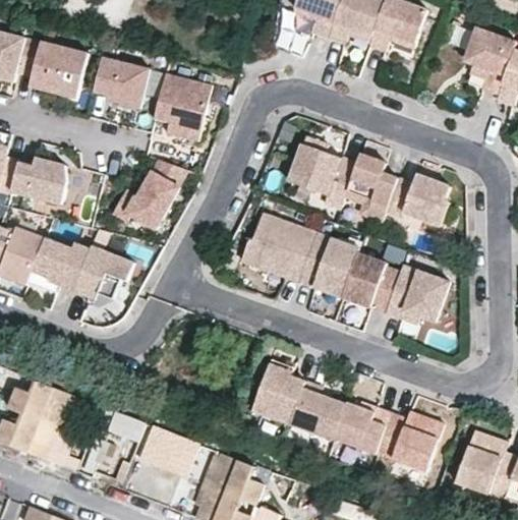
[(324,38),(337,0),(292,0),(290,7),(312,14),(309,20),(306,32),(324,38)]
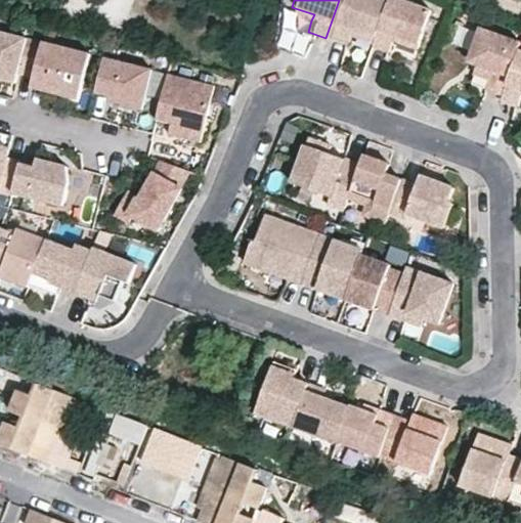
[(370,36),(383,0),(339,0),(326,38),(343,44),(346,34),(348,28),(370,36)]
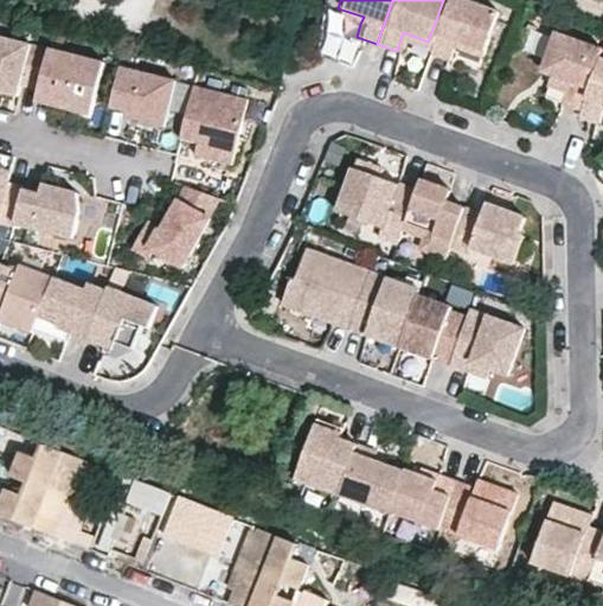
[(475,55),(491,10),(464,0),(443,0),(428,42),(425,49),(424,52),(443,58),(448,45),(450,39),(456,42),(454,48),(475,55)]
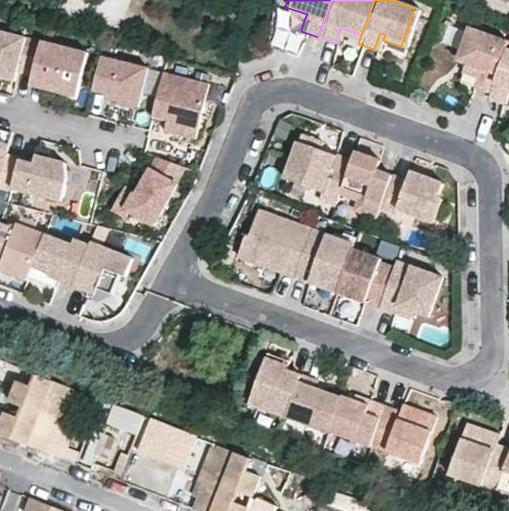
[(304,20),(307,14),(285,7),(283,13),(304,20)]
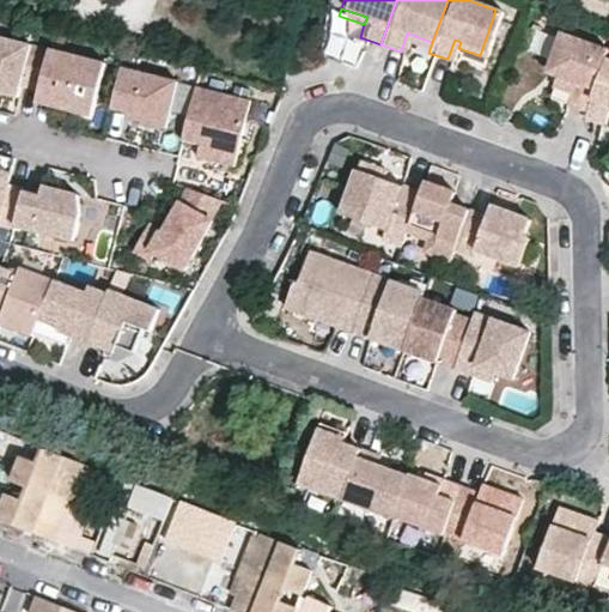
[(600,56),(603,48),(555,31),(546,61),(552,74),(548,85),(566,91),(562,103),(582,109),(600,56)]
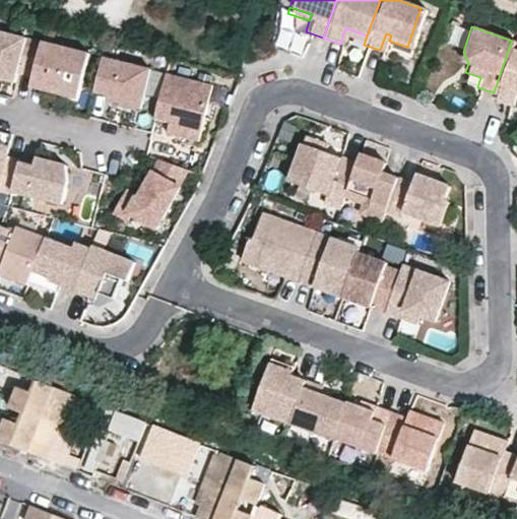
[(367,36),(345,27),(343,34),(365,42),(367,36)]
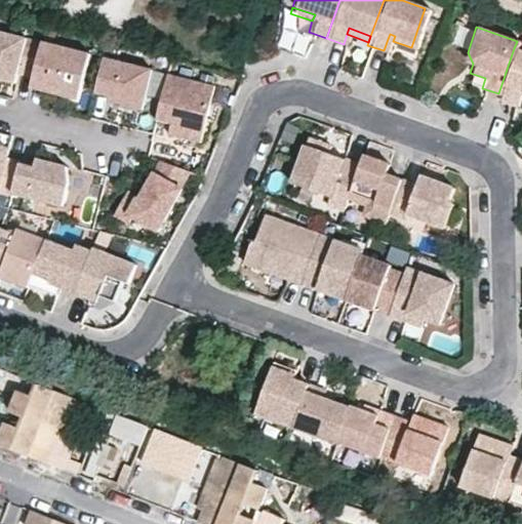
[(31,76),(39,40),(0,31),(0,79),(12,82),(14,72),(31,76)]
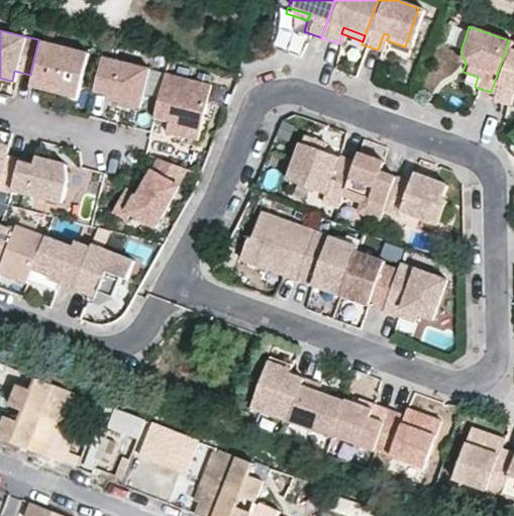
[(74,96),(85,50),(38,39),(30,75),(45,79),(43,89),(74,96)]
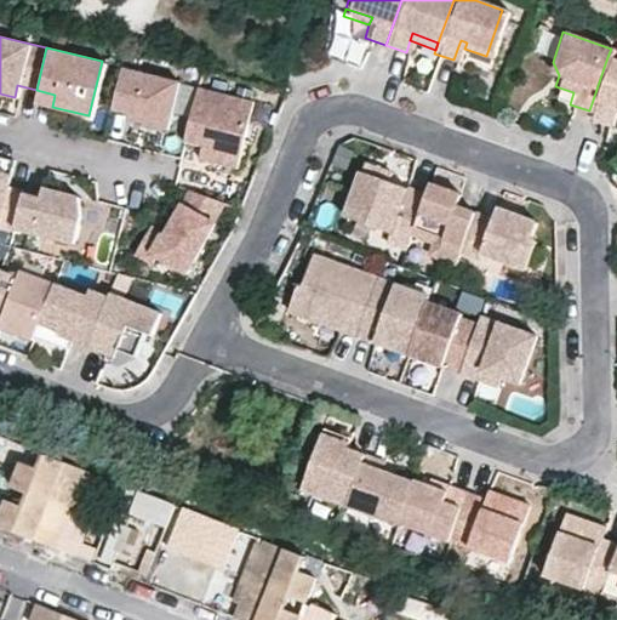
[(616,107),(616,60),(607,57),(589,111),(587,115),(606,123),(612,106),(616,107)]
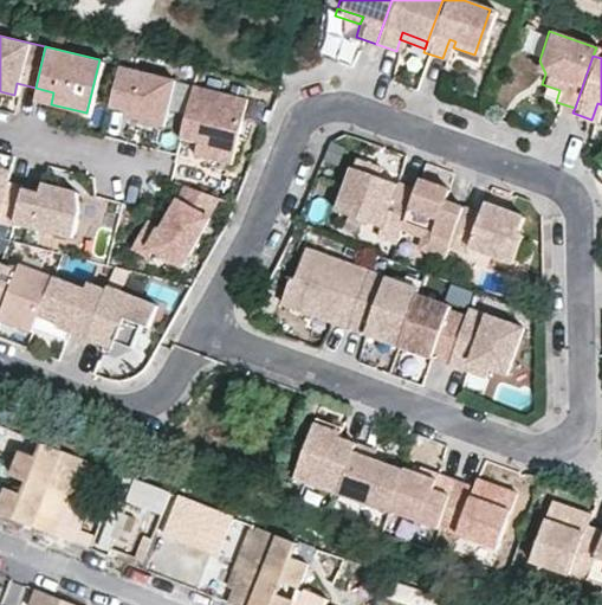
[(545,73),(539,60),(535,70),(545,73)]
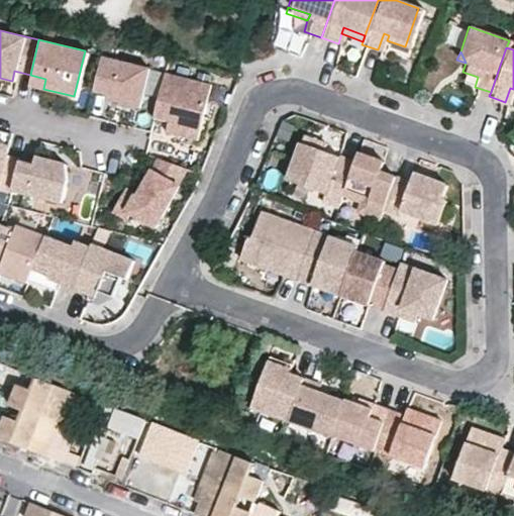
[(137,105),(146,66),(100,55),(92,89),(106,93),(105,97),(137,105)]
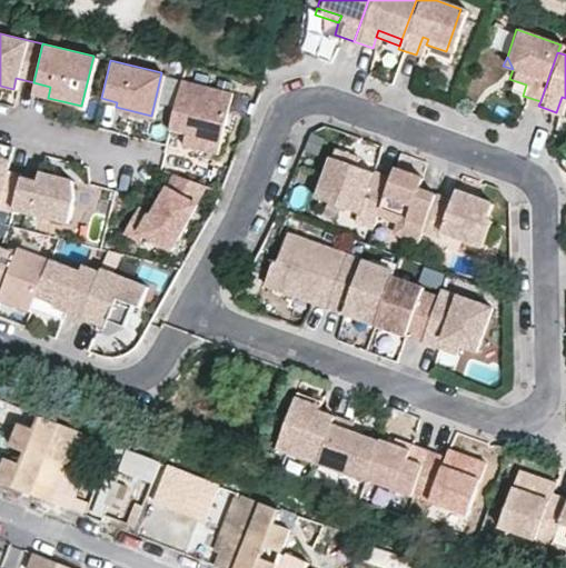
[(227,92),(177,80),(165,130),(186,136),(184,147),(211,153),(227,92)]
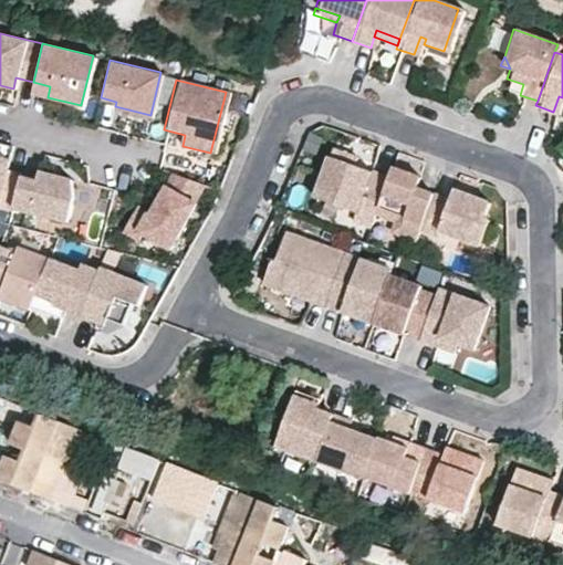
[(367,225),(384,177),(366,170),(365,174),(348,168),(350,165),(354,153),(330,144),(312,195),(353,209),(350,218),(367,225)]
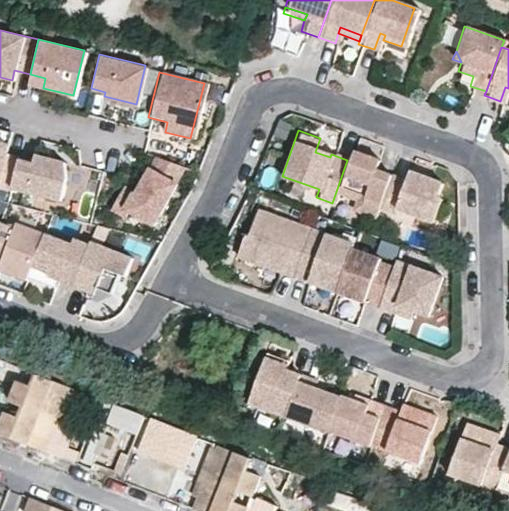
[(3,156),(5,146),(0,145),(0,186),(10,188),(17,160),(3,156)]
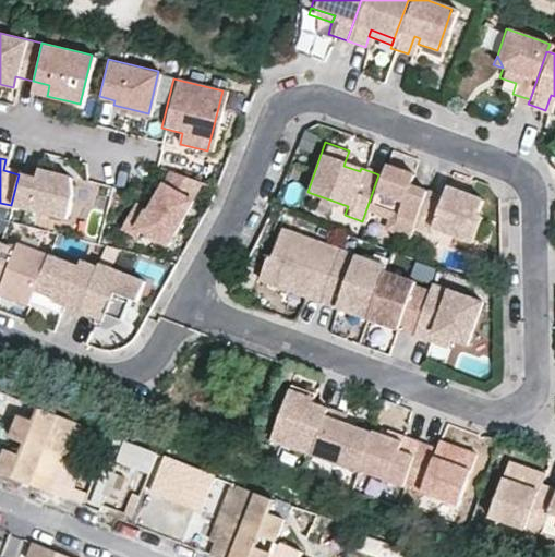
[(361,168),(345,162),(344,166),(360,171),(361,168)]
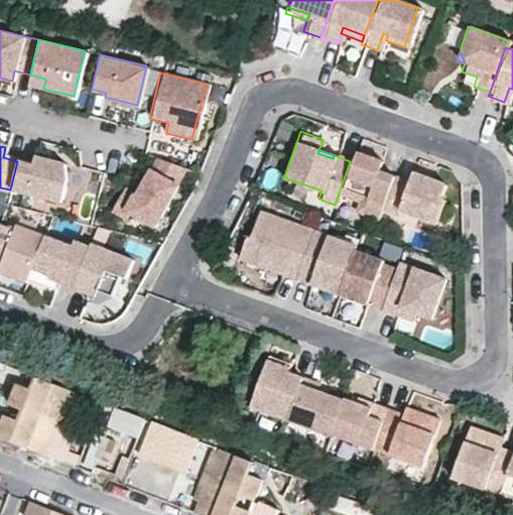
[(378,210),(391,175),(376,170),(371,168),(374,159),(354,151),(350,161),(335,205),(375,219),(378,210)]
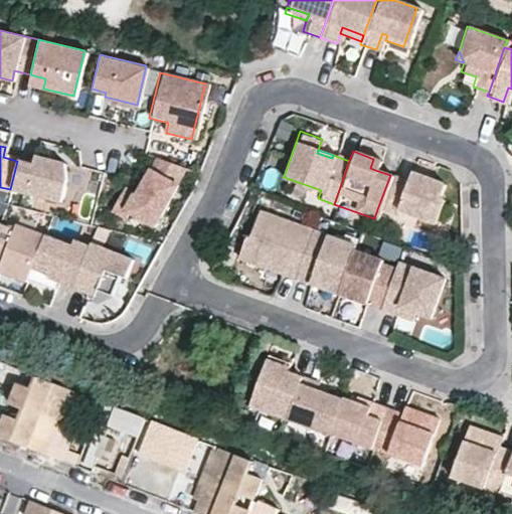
[(183,164),(156,154),(138,193),(126,187),(115,210),(130,216),(132,211),(158,223),(178,180),(176,179),(183,164)]
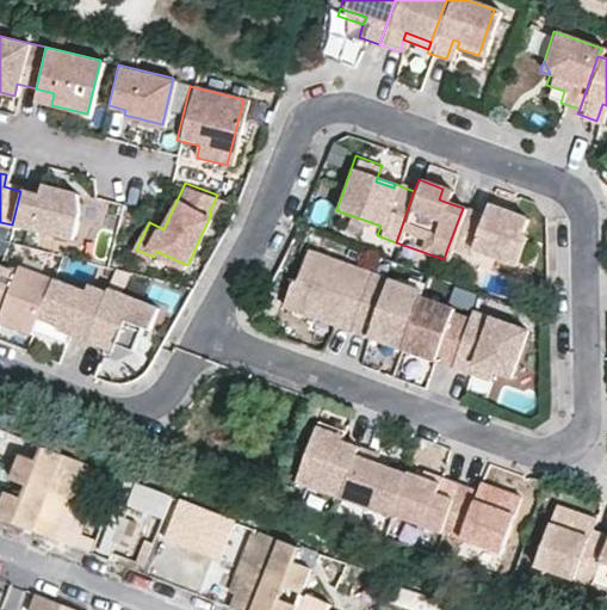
[(20,191),(12,225),(72,239),(78,213),(74,193),(41,185),(38,195),(20,191)]
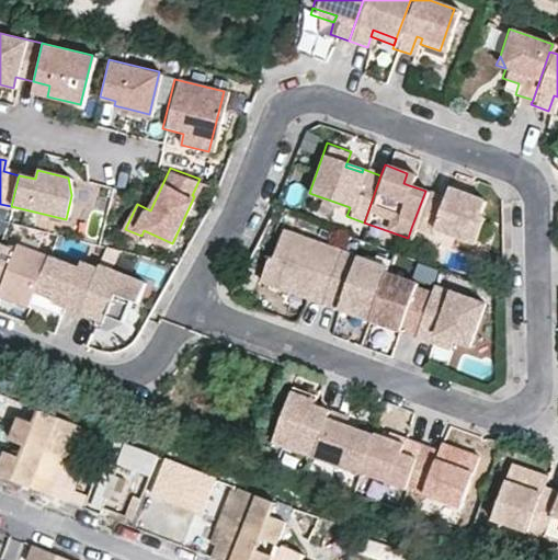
[(481,217),(476,215),(481,200),(445,186),(442,196),(425,191),(411,228),(433,236),(435,229),(471,242),(473,242),(481,217)]
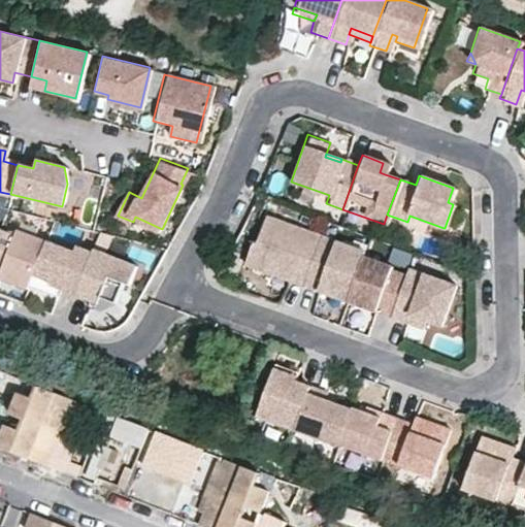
[(0,195),(0,206),(7,208),(9,198),(0,195)]
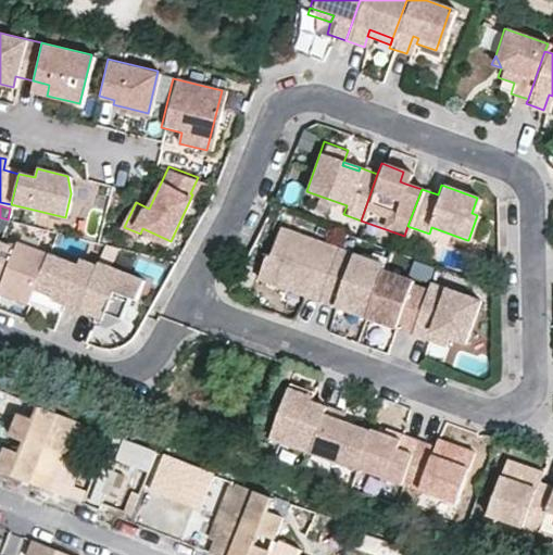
[(316,300),(335,248),(274,226),(255,278),(301,294),(316,300)]
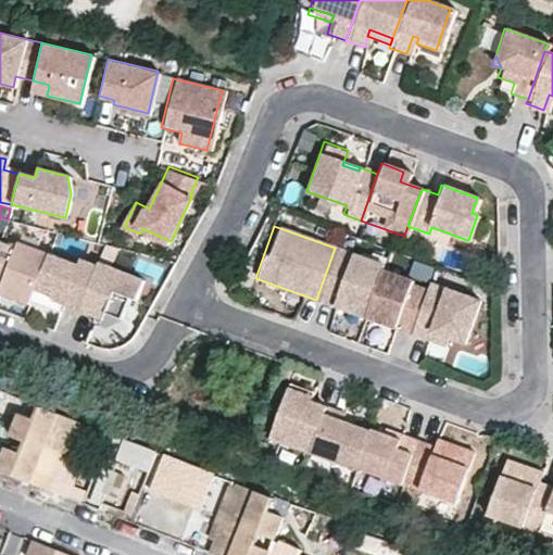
[(48,254),(17,242),(14,251),(3,280),(0,289),(0,292),(29,304),(30,300),(32,297),(48,254)]
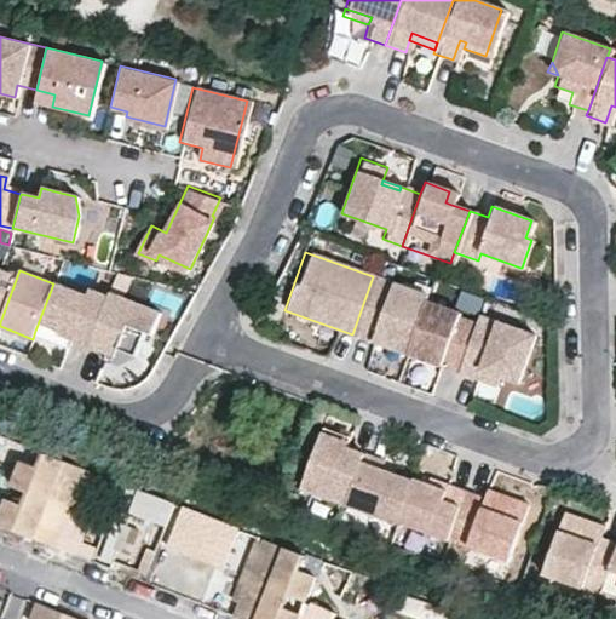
[(16,280),(0,274),(0,310),(4,313),(16,280)]
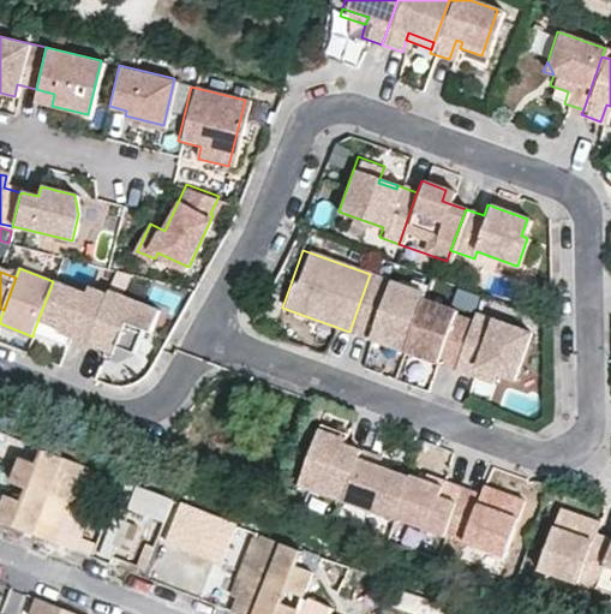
[(106,292),(55,273),(54,279),(88,292),(84,302),(101,308),(106,292)]
